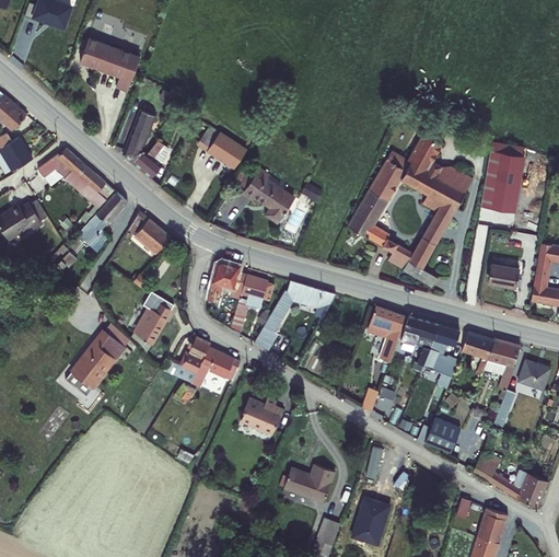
[(28,12),(24,26),(33,28),(34,27),(45,31),(46,30),(51,32),(51,33),(63,37),(70,14),(41,4),(37,14),(28,12)]
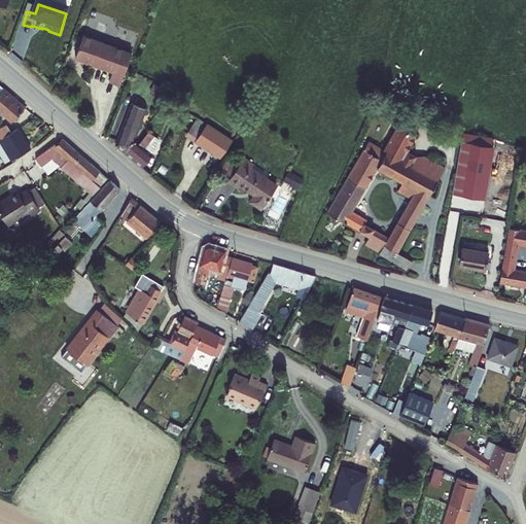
[(83,41),(76,64),(114,76),(111,86),(123,90),(133,58),(83,41)]
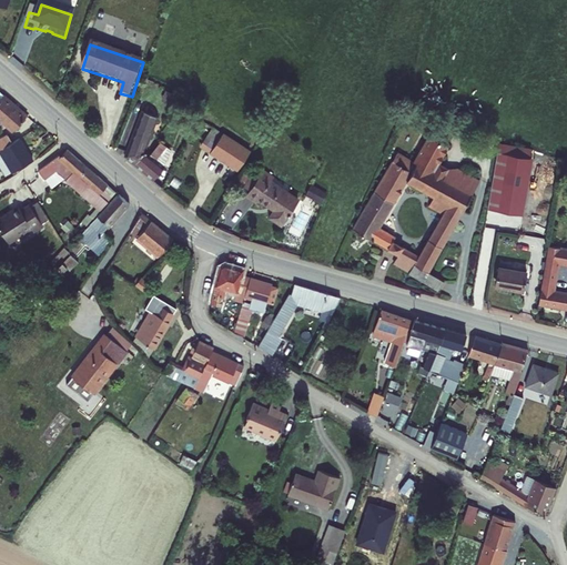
[(2,120),(16,131),(29,115),(0,92),(0,109),(6,115),(2,120)]
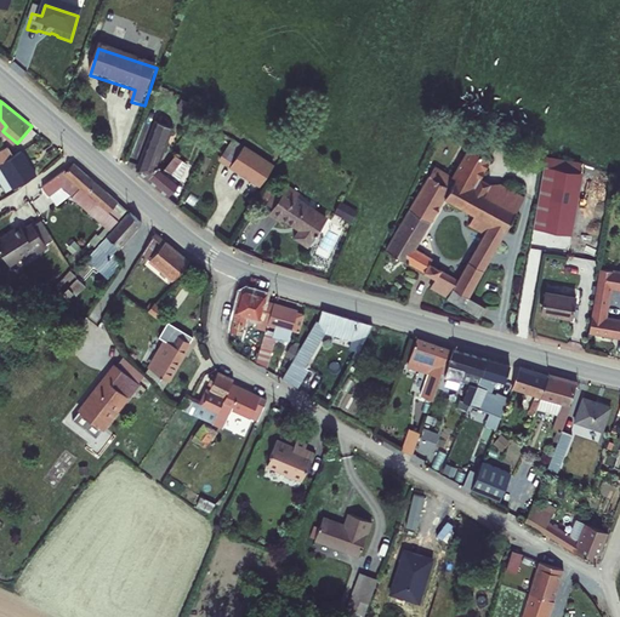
[(188,131),(205,141),(211,129),(194,118),(188,131)]
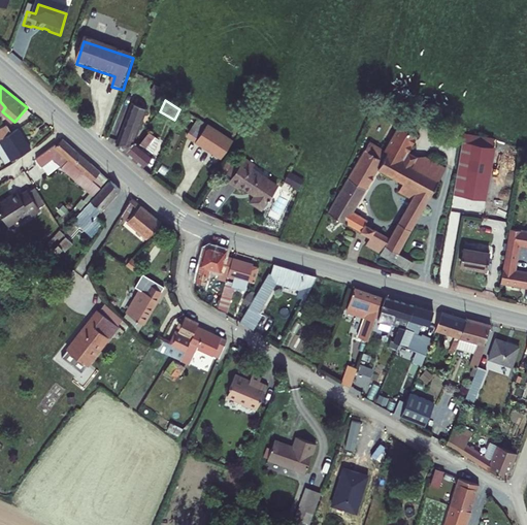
[(138,102),(128,101),(117,140),(118,141),(116,144),(125,152),(136,136),(140,120),(134,118),(138,102)]
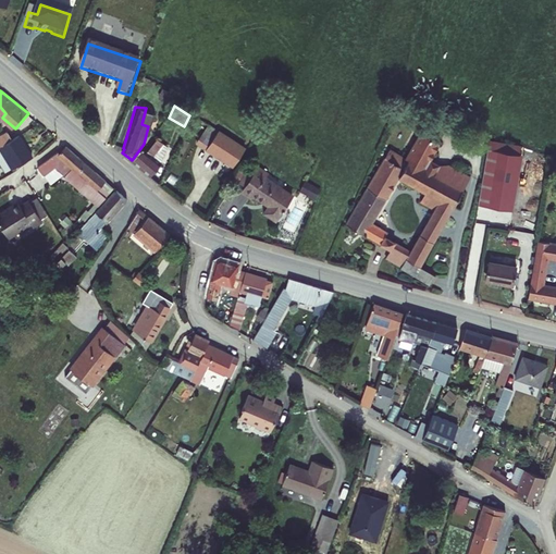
[(152,110),(146,108),(141,124),(148,126),(152,110)]
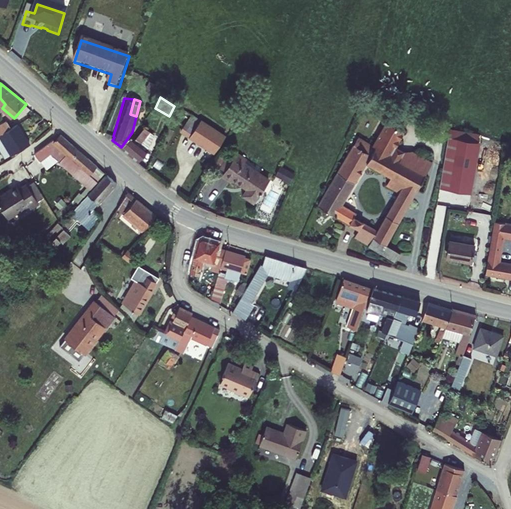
[(179,131),(198,143),(204,131),(208,126),(189,115),(179,131)]
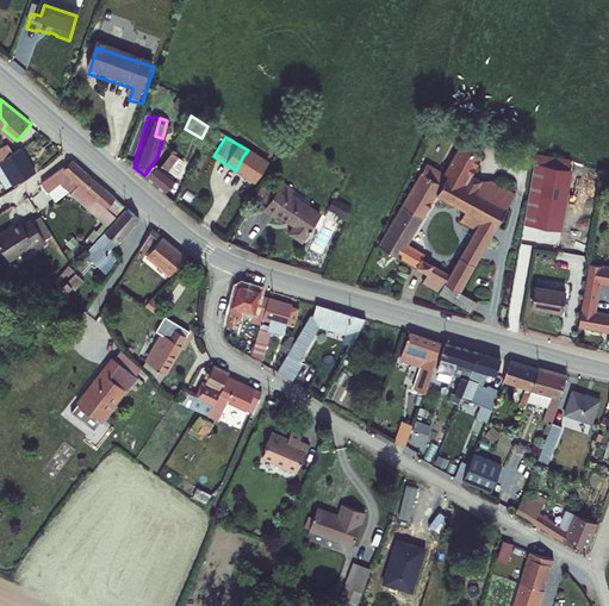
[(10,144),(0,149),(0,162),(2,161),(16,152),(10,144)]
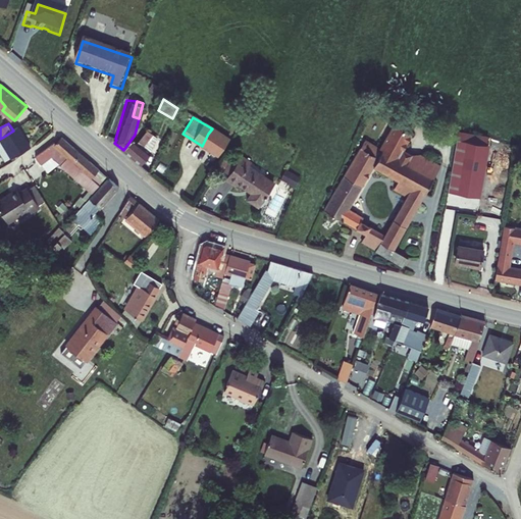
[(397,159),(432,182),(439,167),(420,156),(412,155),(403,150),(411,135),(393,124),(380,149),(381,150),(397,159)]
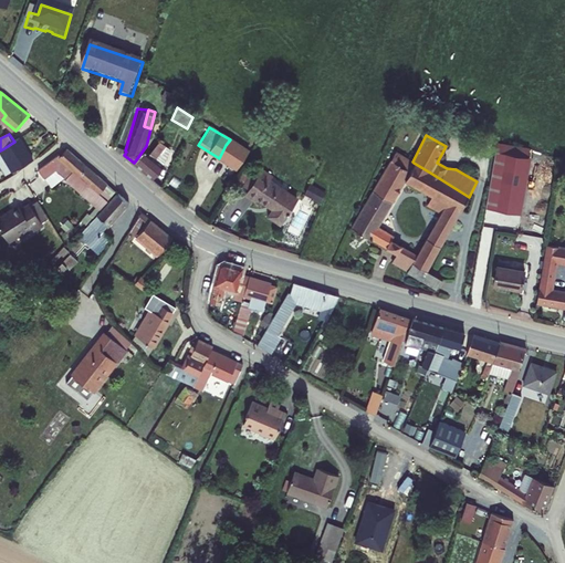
[(163,136),(152,149),(146,146),(134,163),(134,164),(153,179),(166,162),(165,160),(173,145),(163,136)]
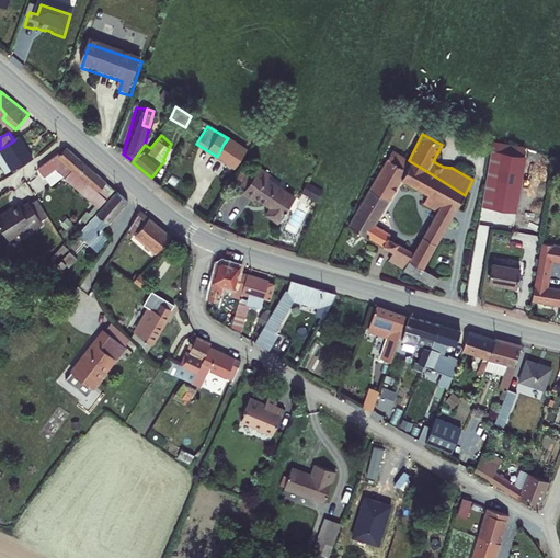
[(2,148),(15,170),(34,158),(21,136),(14,140),(2,148)]
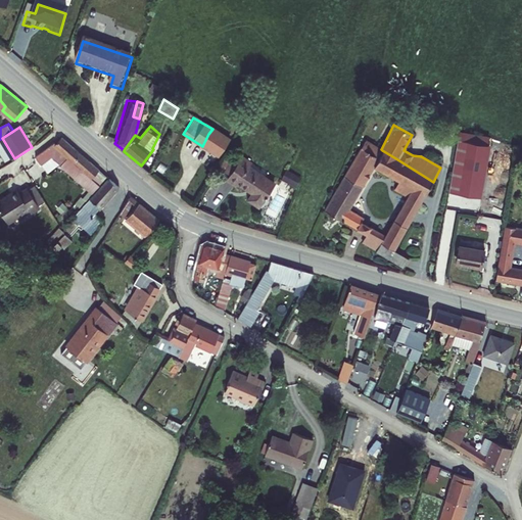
[(229,138),(212,129),(208,134),(225,144),(229,138)]
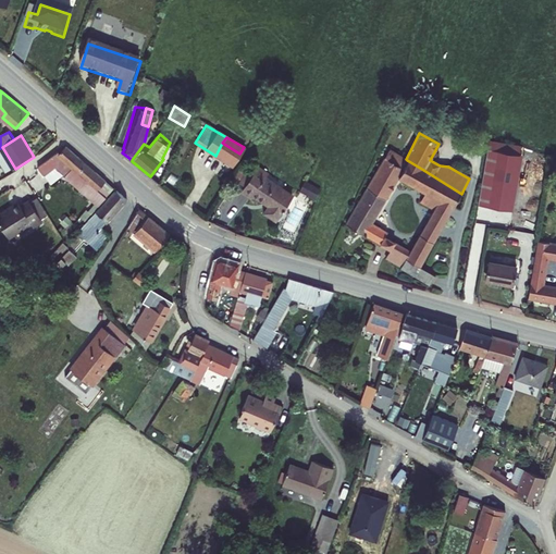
[(215,156),(233,165),(239,154),(222,143),(215,156)]
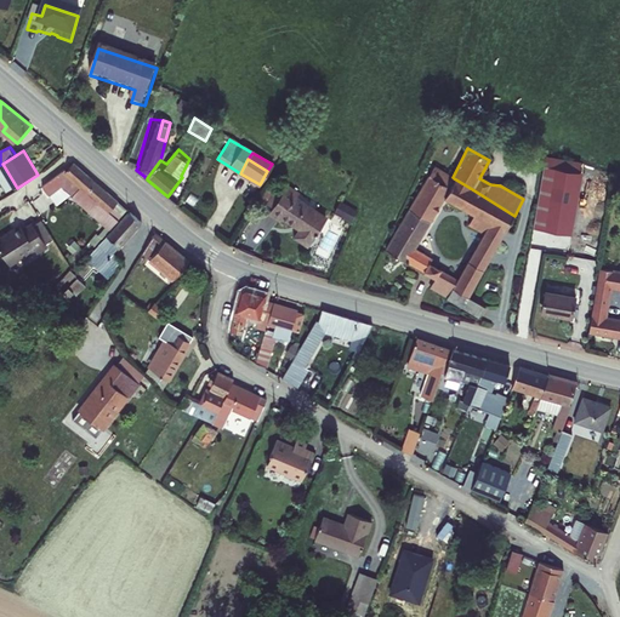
[(61,184),(112,228),(131,210),(75,164),(67,173),(63,169),(40,187),(46,195),(61,184)]
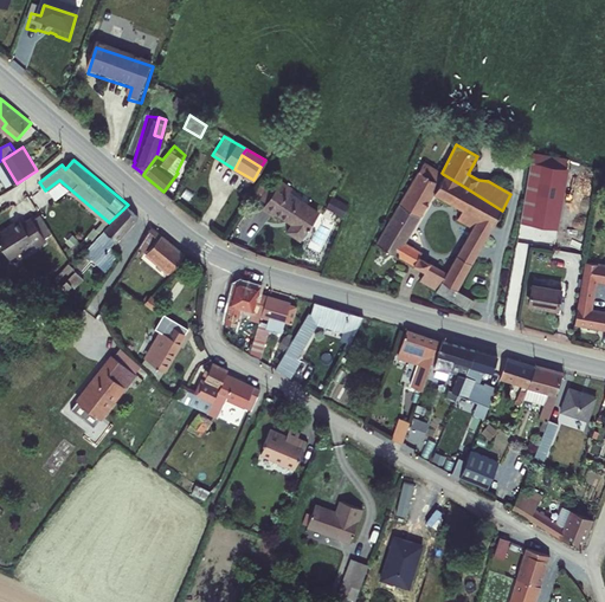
[(437,185),(418,173),(375,245),(422,273),(418,282),(435,291),(433,293),(464,311),(470,301),(456,292),(502,211),(461,185),(449,202),(462,211),(456,220),(471,228),(445,274),(419,260),(417,254),(406,248),(401,247),(432,193),(437,185)]
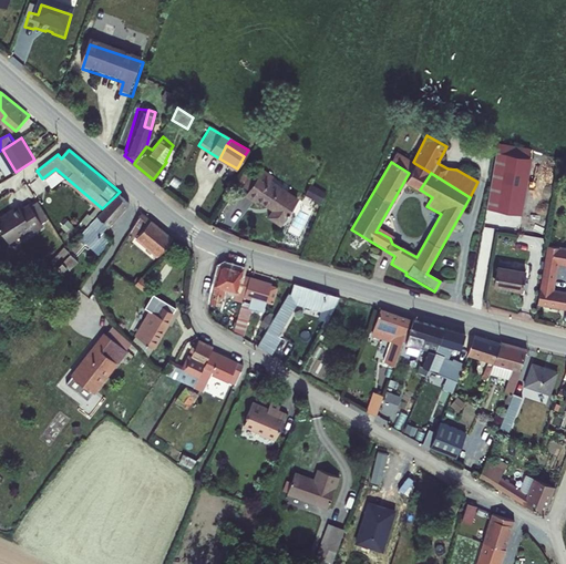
[(404,181),(412,185),(418,188),(420,190),(431,173),(414,163),(409,173),(404,181)]
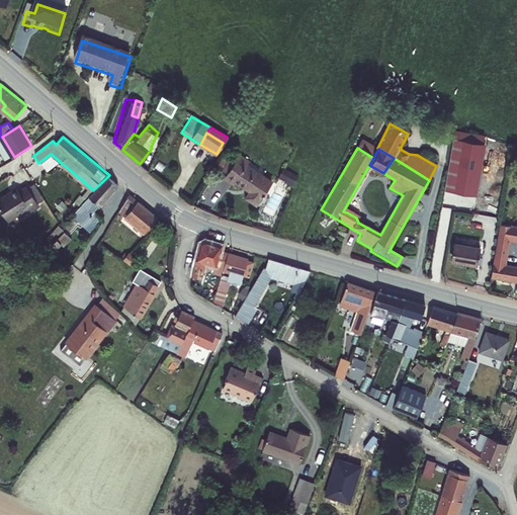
[(450,153),(444,194),(475,198),(481,158),(450,153)]
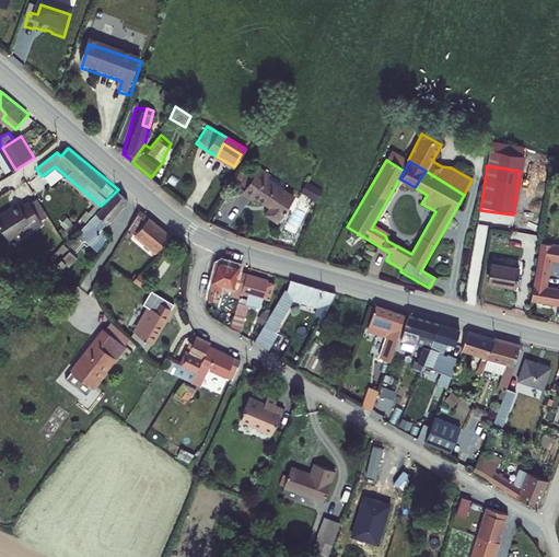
[(270,212),(281,220),(297,195),(267,176),(270,172),(261,166),(247,193),(255,198),(257,195),(275,206),(270,212)]
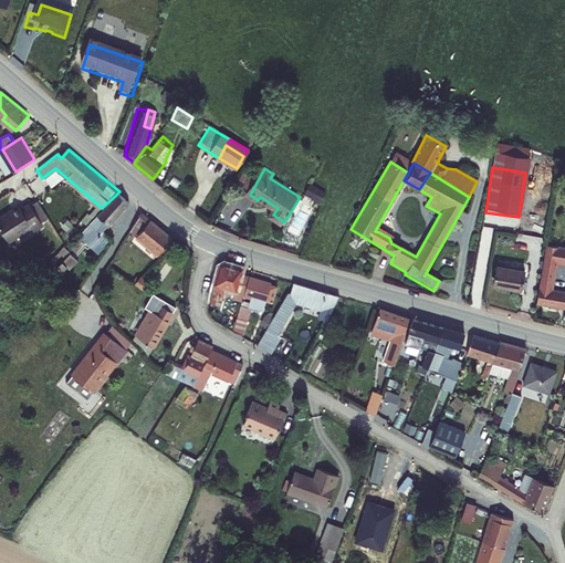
[(323,202),(327,190),(311,185),(306,197),(323,202)]
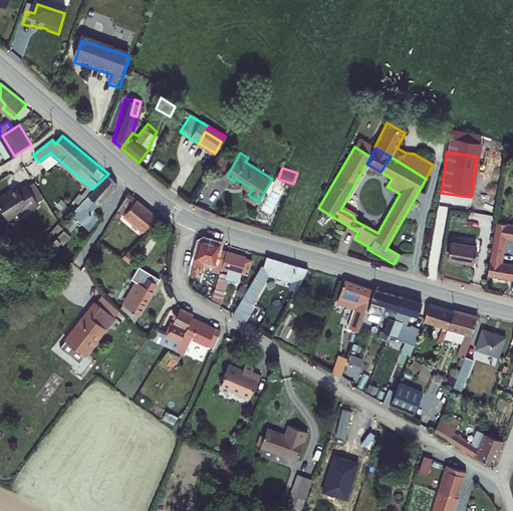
[(72,216),(88,231),(101,217),(93,210),(98,205),(99,206),(119,186),(108,176),(79,206),(80,207),(72,216)]
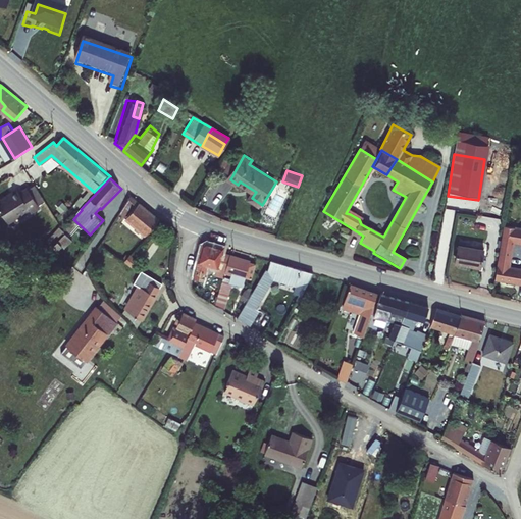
[(39,204),(45,200),(35,185),(30,189),(39,204)]
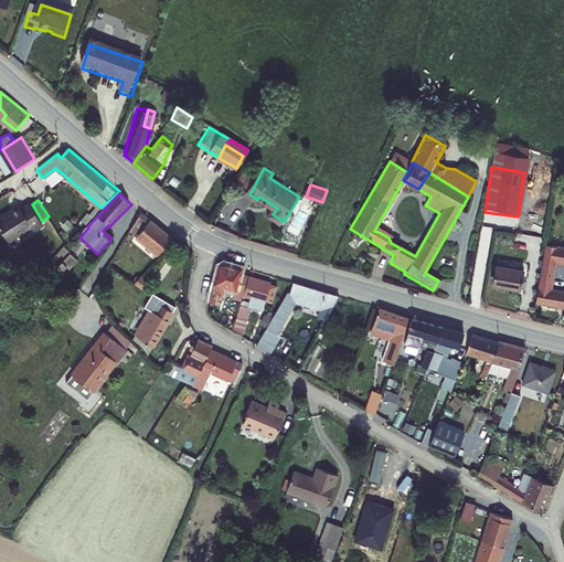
[(0,243),(1,245),(31,225),(34,230),(44,223),(42,221),(32,204),(30,202),(14,213),(12,211),(0,219),(0,243)]
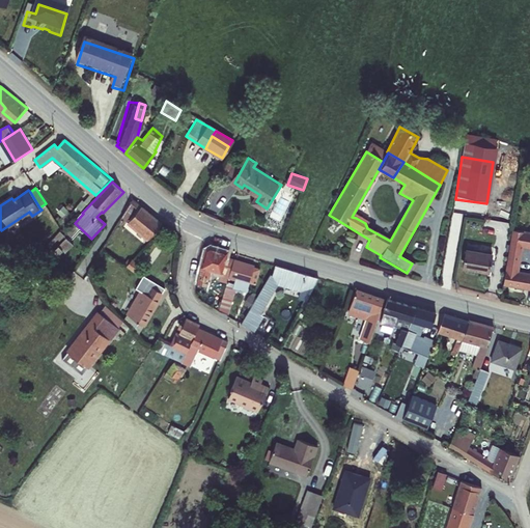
[(123,217),(150,240),(164,223),(134,199),(123,217)]
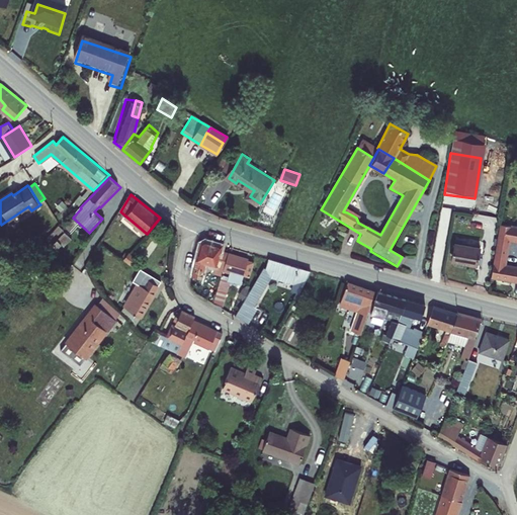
[(475,200),(472,216),(486,218),(489,203),(475,200)]
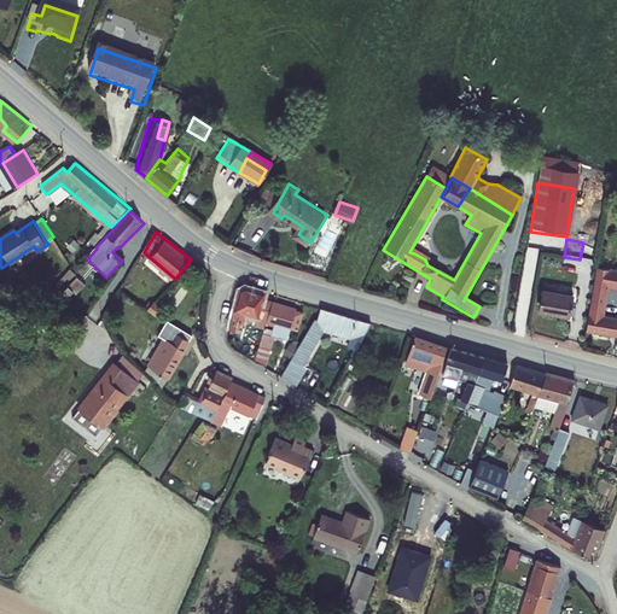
[(616,280),(595,276),(591,307),(604,309),(605,296),(616,298),(616,280)]
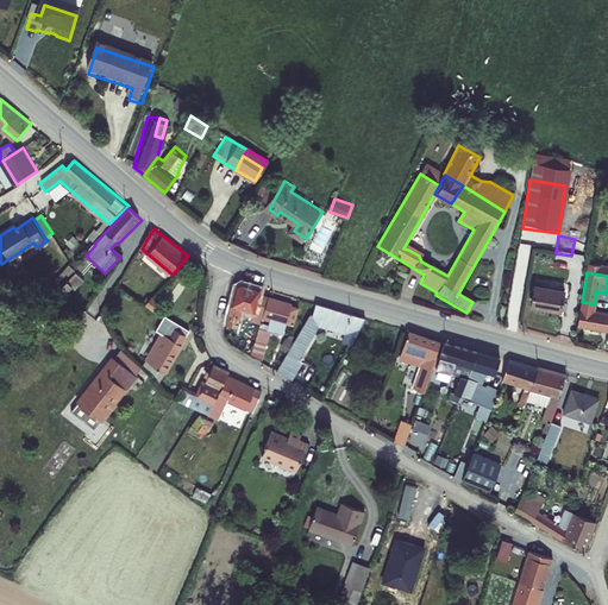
[(45,291),(56,303),(62,296),(51,284),(45,291)]
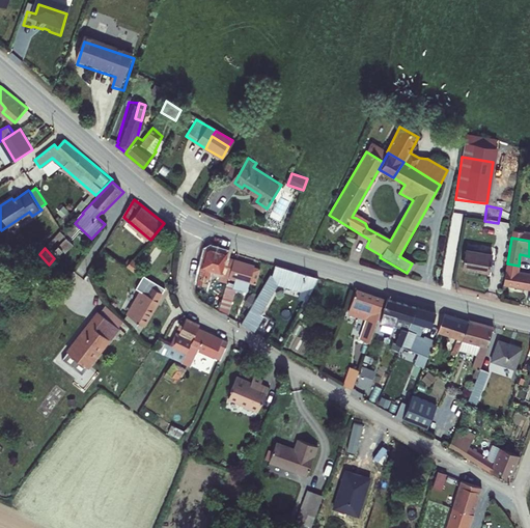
[(200,274),(200,287),(206,288),(207,274),(219,276),(217,282),(226,285),(228,279),(233,261),(226,259),(227,254),(210,250),(202,252),(200,274)]
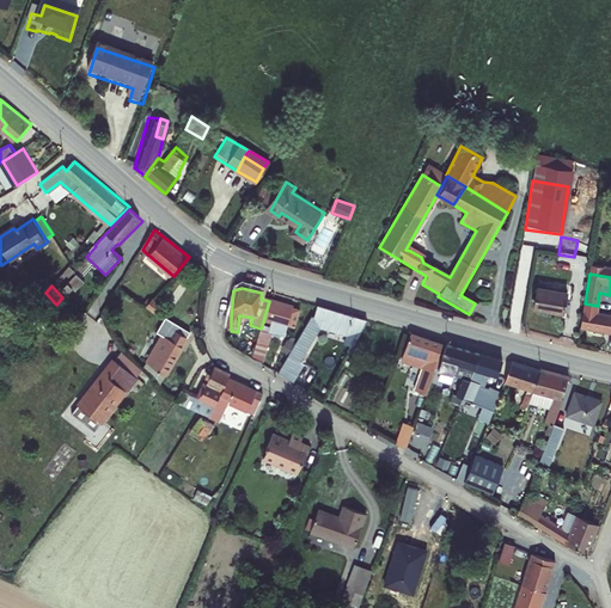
[(537,293),(532,313),(563,318),(567,299),(537,293)]
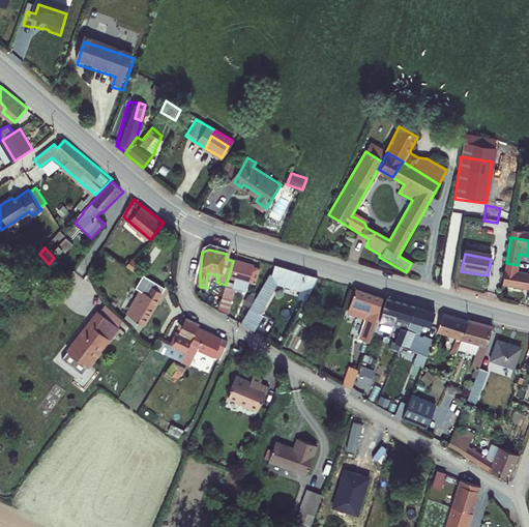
[(127,265),(136,272),(140,265),(131,260),(127,265)]
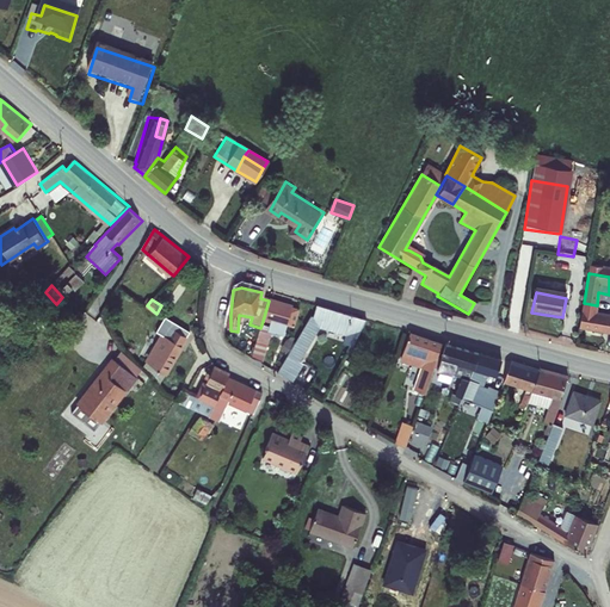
[(290,308),(269,301),(263,321),(270,323),(267,332),(282,336),(285,328),(291,329),(297,313),(289,311),(290,308)]
